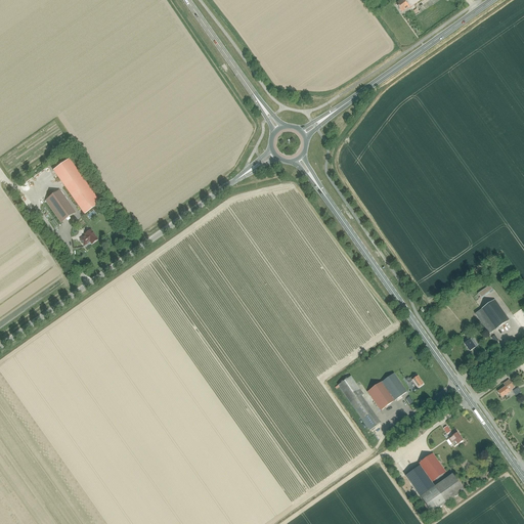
[(408,8),(420,0),(400,0),(395,4),(401,12),(407,8),(408,8)]
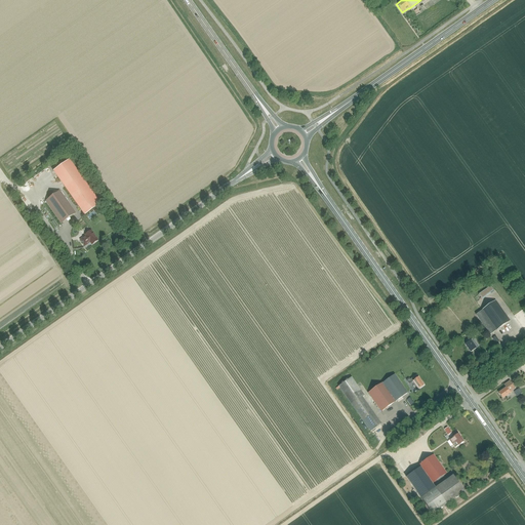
[(69,160),(53,171),(84,215),(101,204),(69,160)]
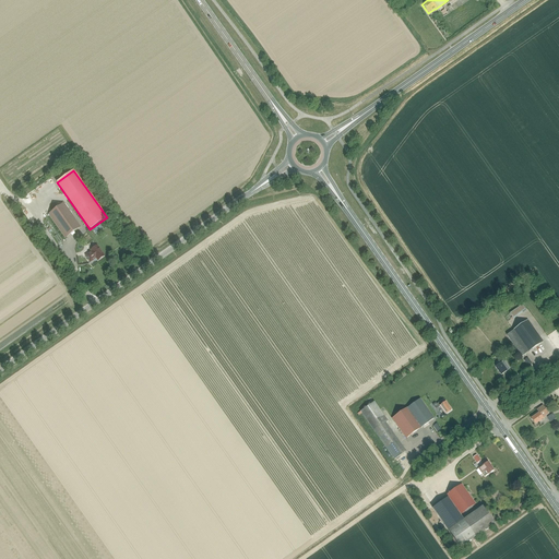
[(64,238),(80,227),(63,203),(48,214),(64,238)]
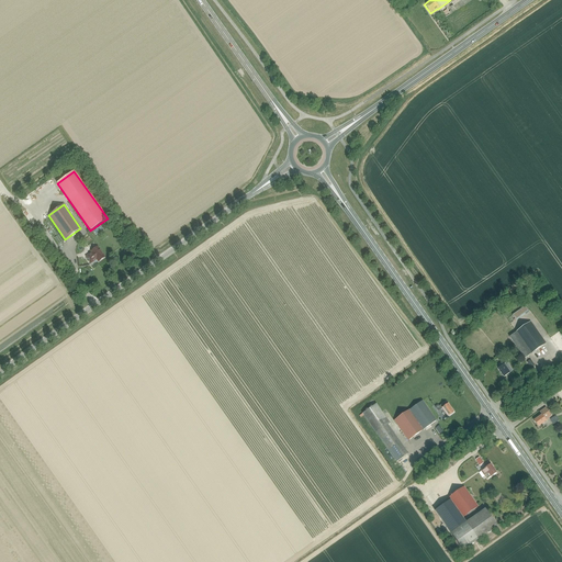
[(98,262),(104,258),(97,247),(90,251),(91,253),(86,257),(90,263),(97,259),(98,262)]
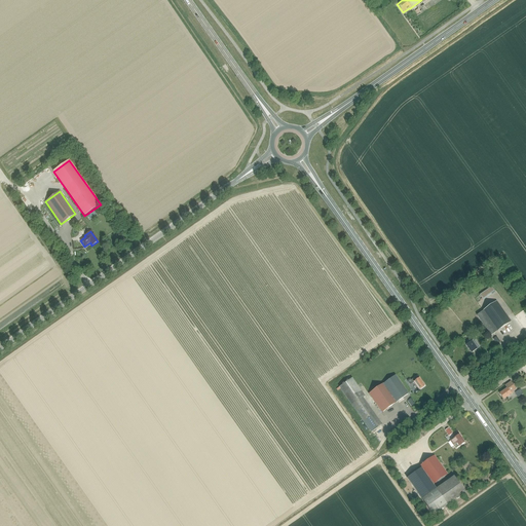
[(491,287),(480,295),(483,300),(495,292),(491,287)]
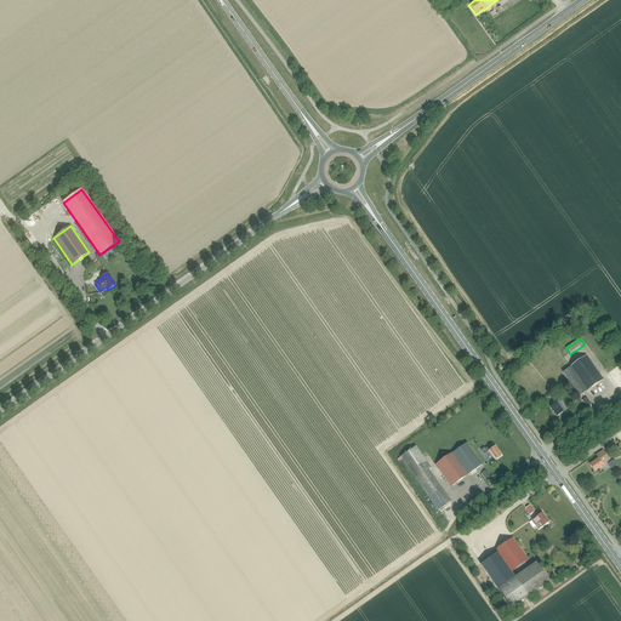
[(584,393),(586,392),(603,380),(586,355),(563,372),(580,397),(582,394),(582,396),(585,394),(584,393)]
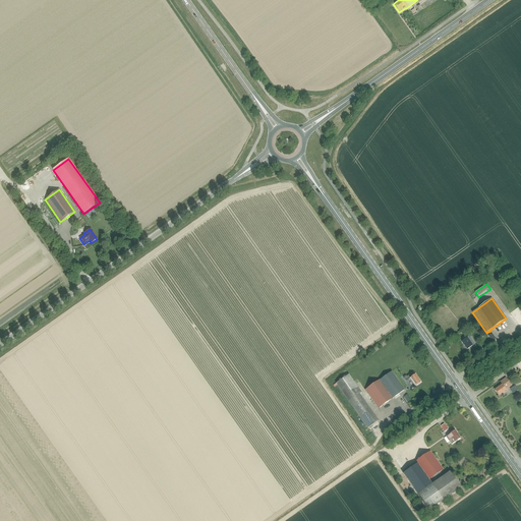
[(472,345),(467,338),(465,335),(459,339),(461,341),(461,342),(466,349),(472,345)]
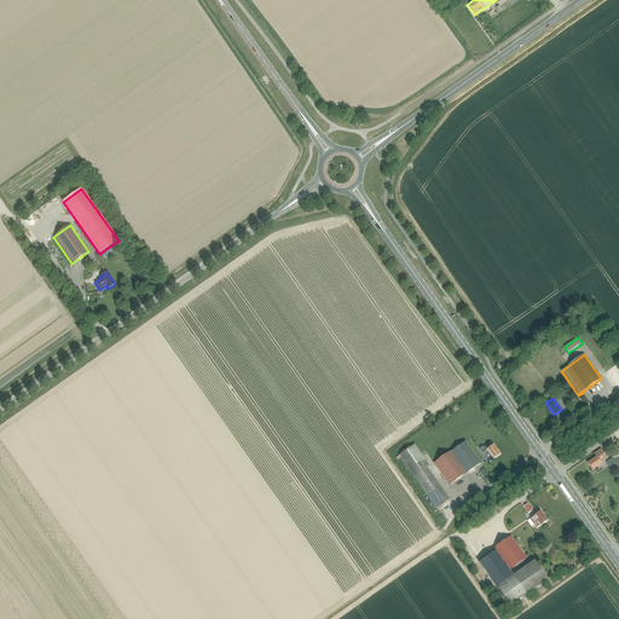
[(450,452),(434,463),(449,485),(464,474),(480,463),(464,441),(450,452)]
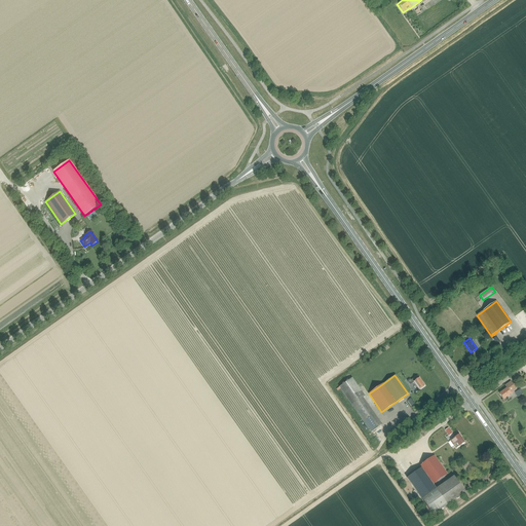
[(418,389),(424,385),(419,378),(418,378),(417,375),(410,380),(409,379),(407,381),(410,385),(413,382),(418,389)]
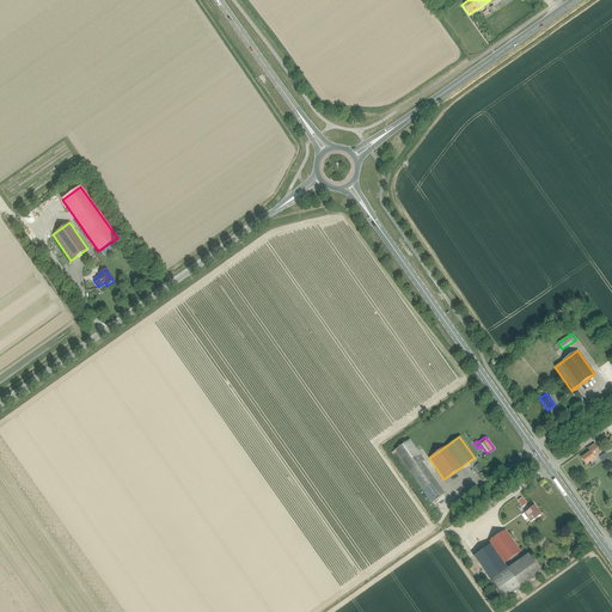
[(444,494),(422,464),(424,461),(409,440),(393,451),(432,503),(444,494)]
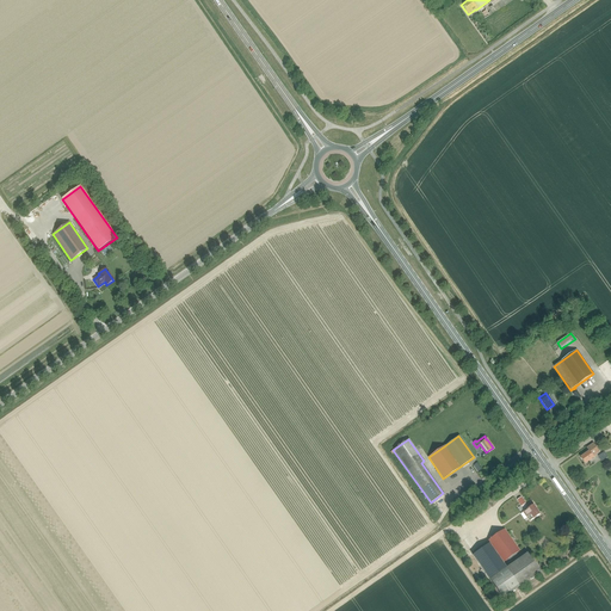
[(585,464),(593,458),(592,457),(599,452),(593,443),(586,448),(588,451),(580,457),(585,464)]
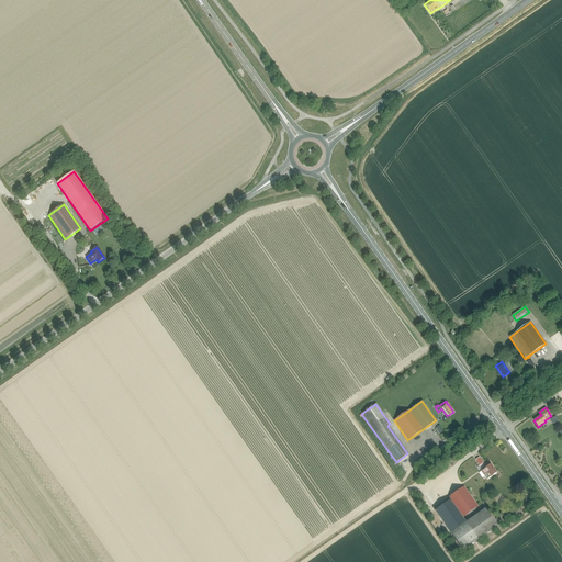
[(495,472),(490,464),(489,461),(484,464),(485,467),(481,470),(486,479),(495,472)]
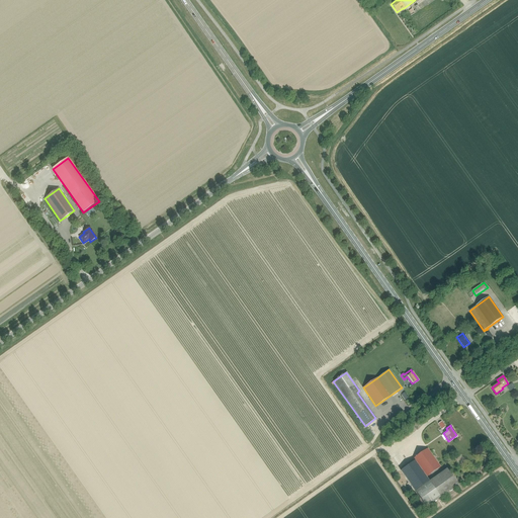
[(428,449),(413,459),(415,460),(426,478),(440,467),(428,449)]
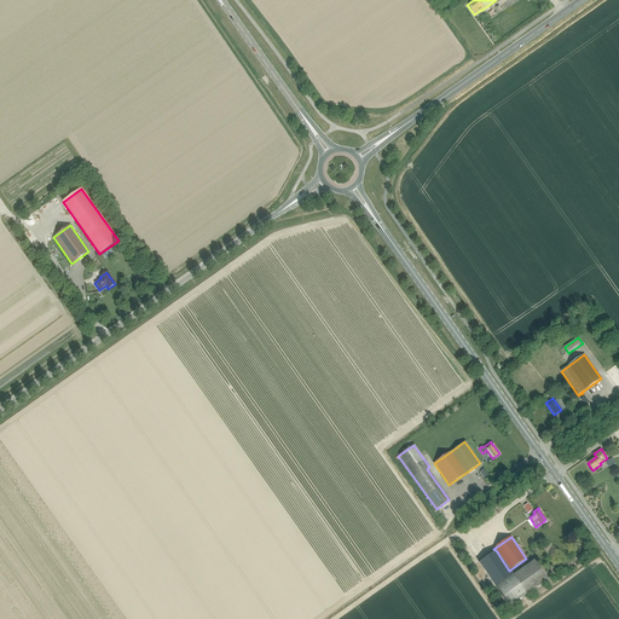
[(496,550),(479,562),(496,588),(497,588),(513,576),(509,571),(496,550)]
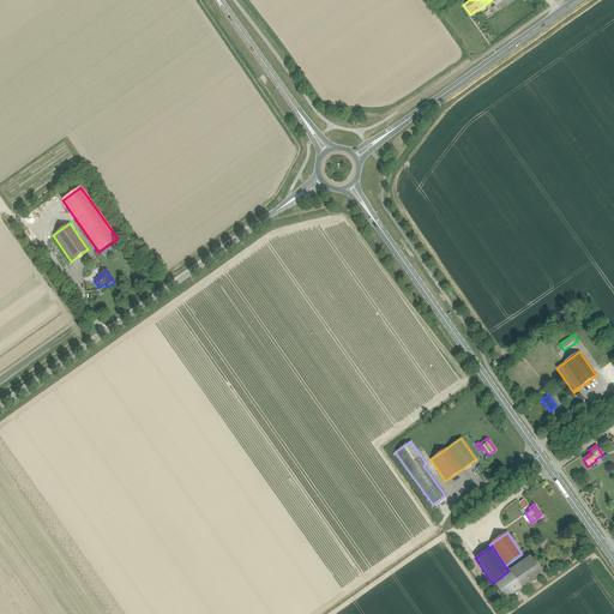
[(509,571),(493,583),(506,601),(543,575),(530,557),(509,571)]
